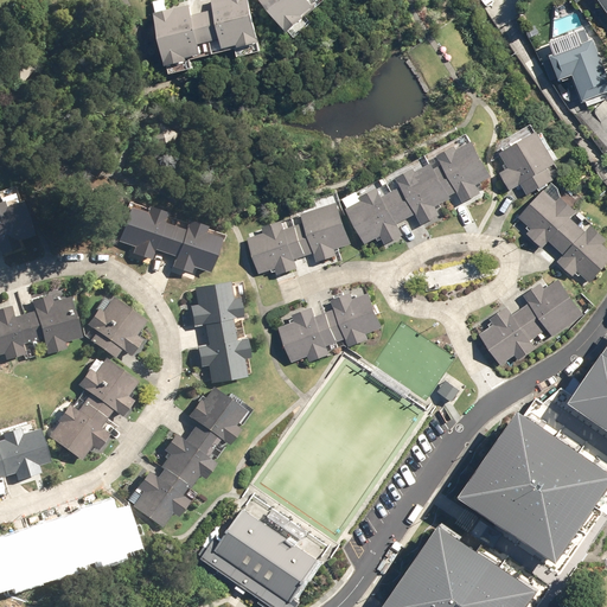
[(264,43),(251,0),(213,0),(216,11),(206,13),(213,43),(224,39),(228,50),(242,45),(242,49),(264,43)]
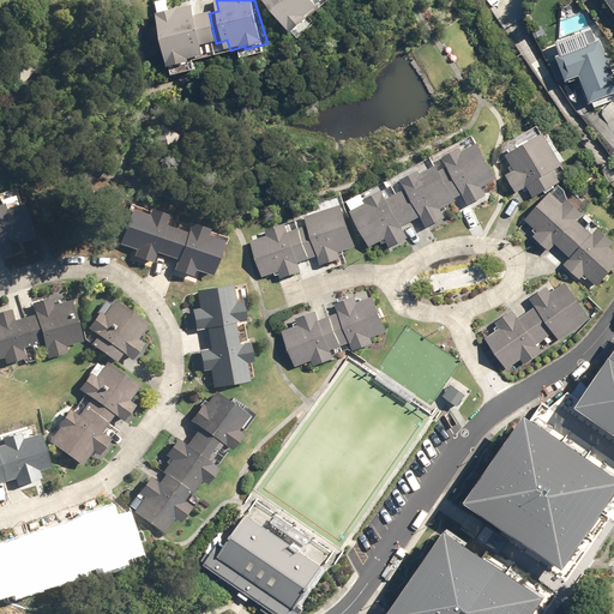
[(264,0),(295,34),(312,18),(309,16),(321,6),(315,0),(264,0)]
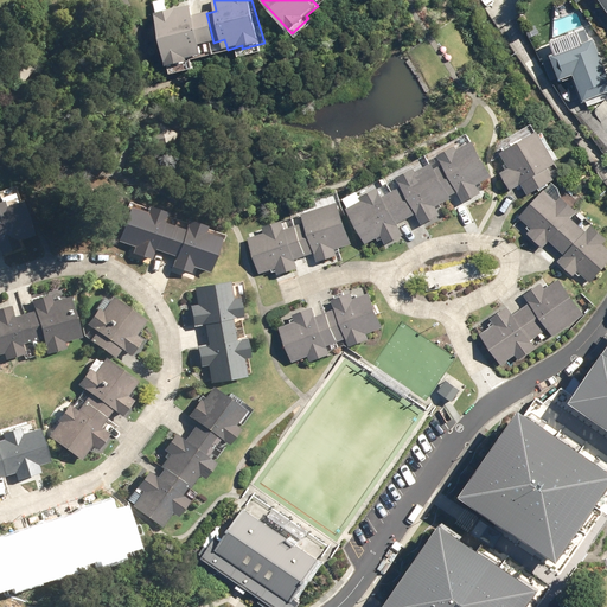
[(196,16),(192,5),(157,14),(171,66),(192,61),(191,58),(205,55),(203,45),(213,43),(206,13),(196,16)]
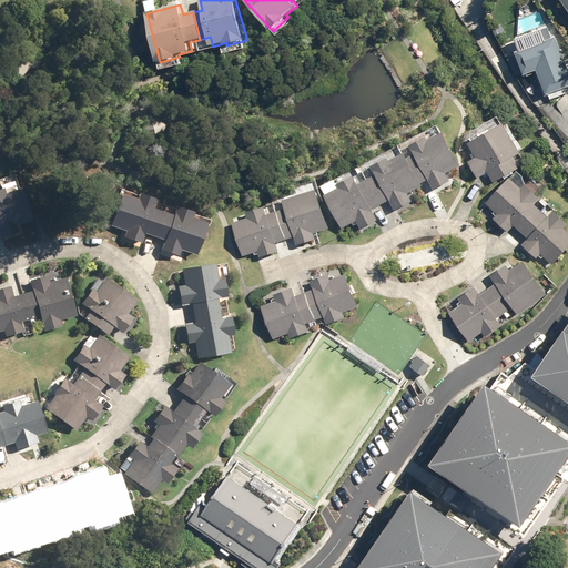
[(540,71),(549,94),(567,87),(567,60),(559,38),(520,52),(528,75),(540,71)]
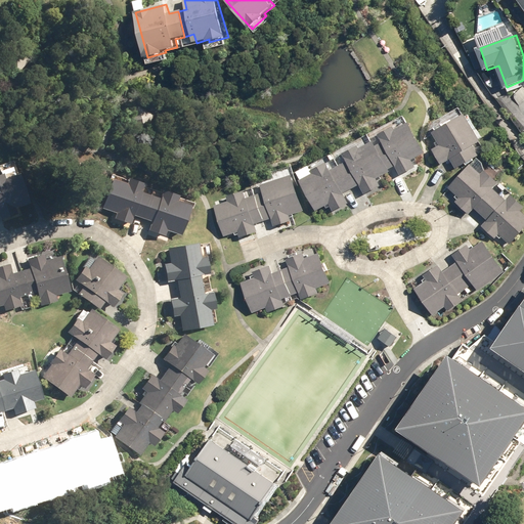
[(3,63),(17,75),(30,60),(15,48),(3,63)]
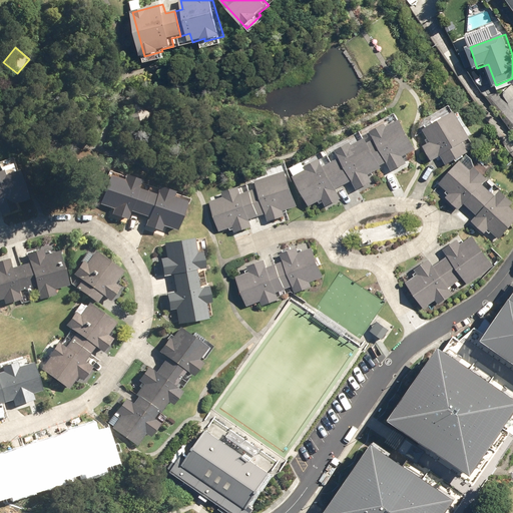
[(29,72),(35,77),(41,71),(35,65),(29,72)]
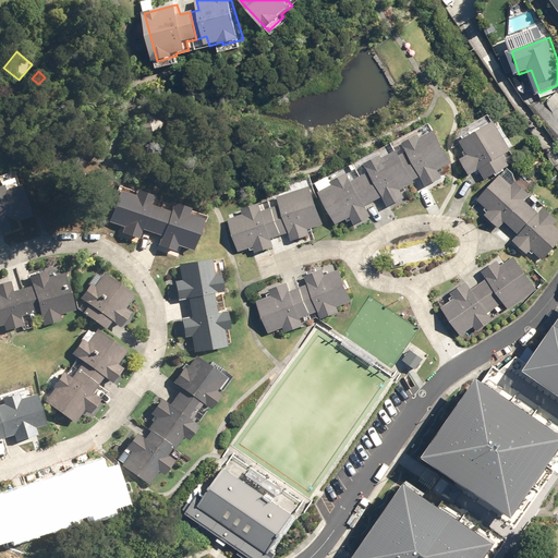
[(136,131),(154,141),(164,123),(146,113),(136,131)]
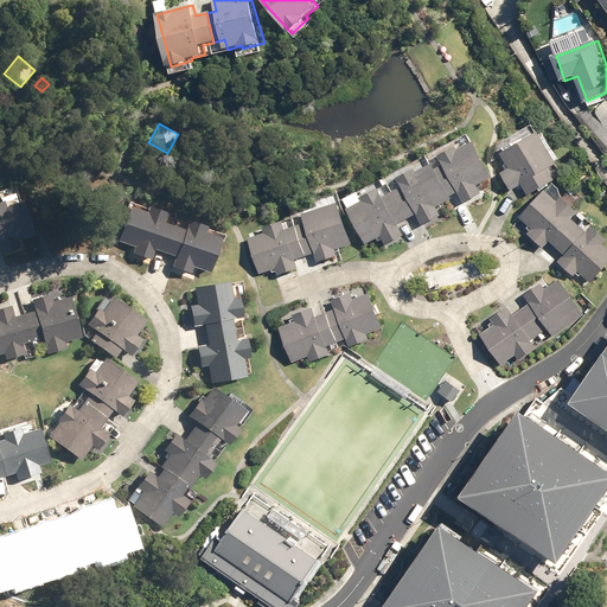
[(523,184),(530,195),(555,180),(551,173),(563,166),(543,132),(504,154),(512,168),(504,174),(512,190),(523,184)]
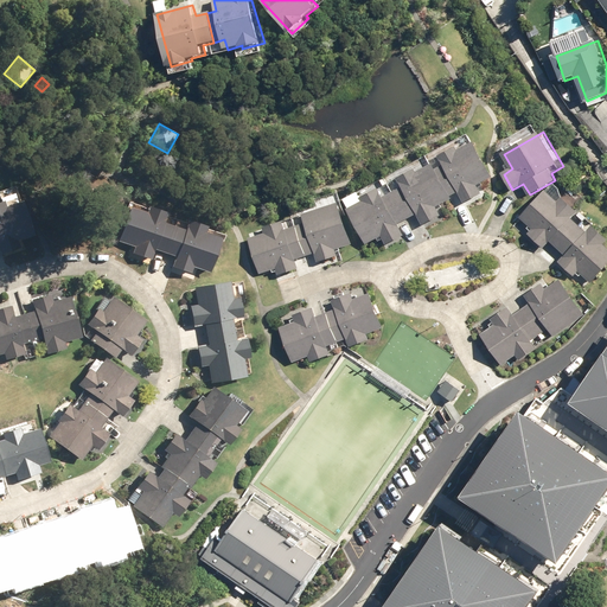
[(478,138),(474,140),(460,146),(459,144),(440,153),(445,161),(438,166),(452,193),(459,190),(465,200),(484,191),(479,181),(496,174),(490,154),(487,151),(478,138)]
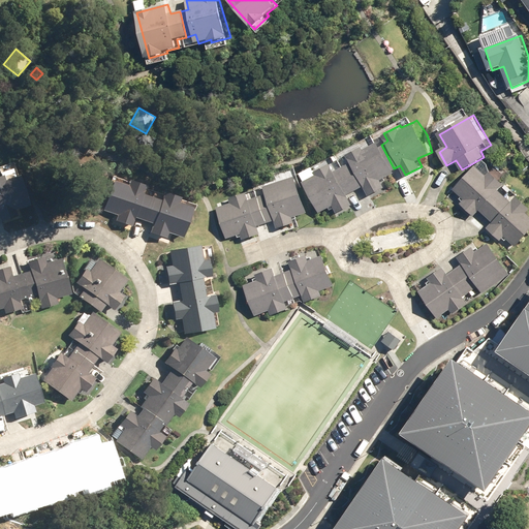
[(394,168),(381,145),(378,139),(364,147),(363,145),(348,153),(352,160),(343,165),(355,188),(364,184),(370,194),(384,186),(380,178),(395,170),(394,168)]
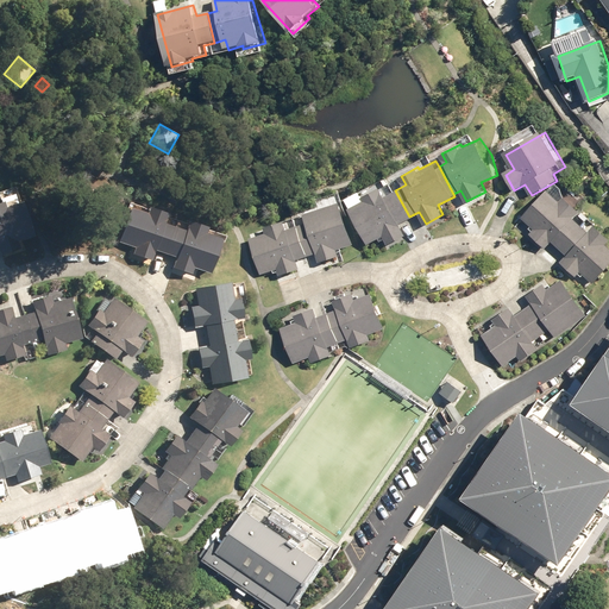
[(385,194),(382,187),(364,195),(365,199),(349,207),(368,243),(383,234),(388,243),(406,233),(401,223),(409,217),(395,190),(385,194)]
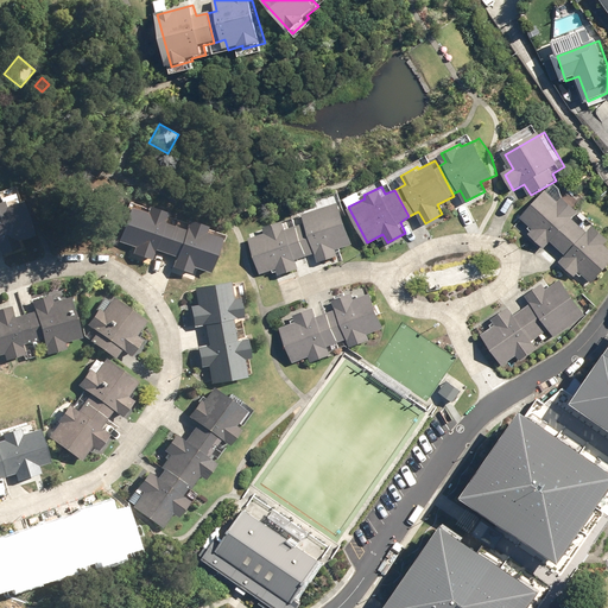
[(561,252),(582,228),(574,220),(580,214),(563,198),(559,203),(546,191),(521,220),(534,230),(530,236),(545,249),(551,244),(561,252)]
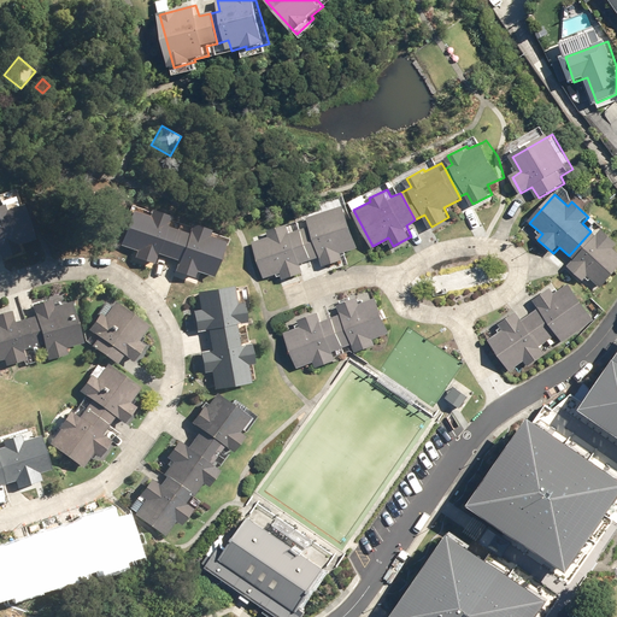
[(7,211),(5,205),(0,206),(0,252),(3,259),(21,253),(18,246),(36,240),(24,205),(7,211)]
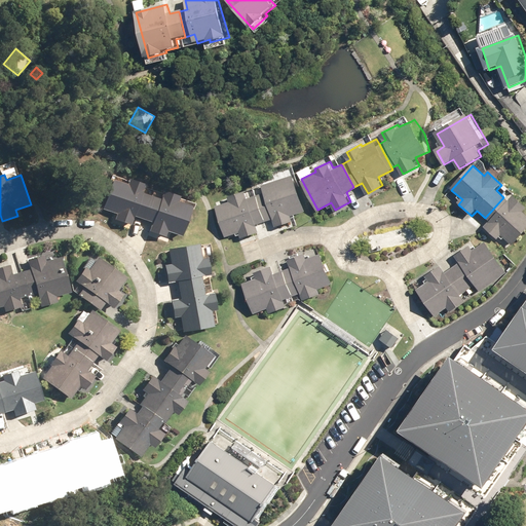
[(264,194),(258,196),(267,223),(274,220),(277,228),(294,222),(292,217),(306,213),(294,177),(262,187),(264,194)]
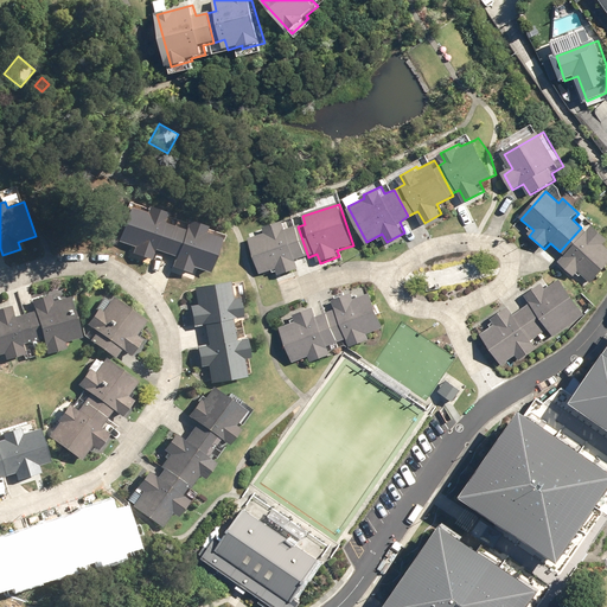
[(129,208),(119,241),(138,247),(135,254),(154,260),(158,250),(167,254),(176,227),(164,223),(167,213),(148,208),(147,213),(129,208)]
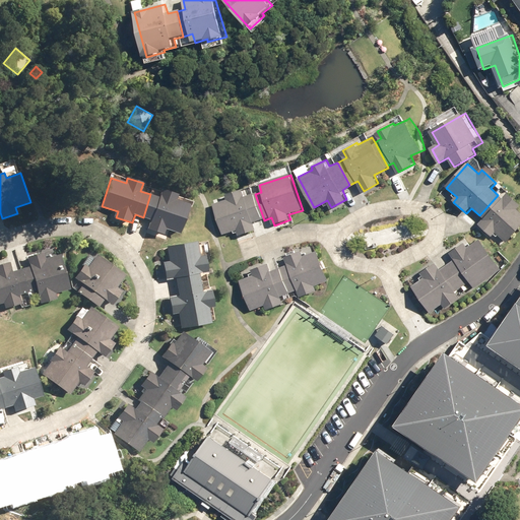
[(159,197),(150,194),(143,217),(152,219),(149,229),(165,234),(167,230),(181,234),(190,205),(176,200),(178,194),(161,189),(159,197)]
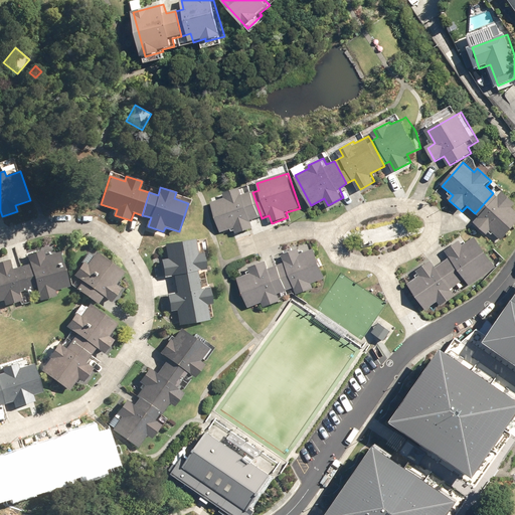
[(262,218),(252,192),(243,195),(240,188),(224,194),(226,198),(212,203),(223,233),(236,228),(238,234),(254,228),(252,221),(262,218)]
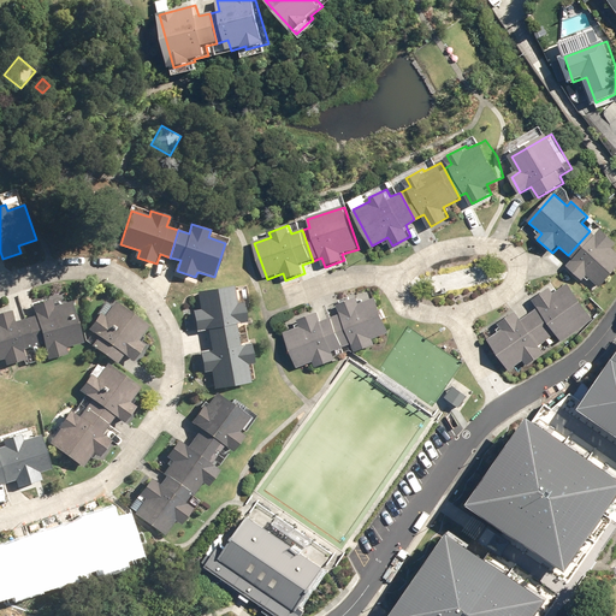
[(597,237),(590,231),(568,255),(574,260),(568,267),(584,282),(587,277),(600,289),(615,271),(615,252),(612,249),(615,246),(615,243),(602,231),(597,237)]
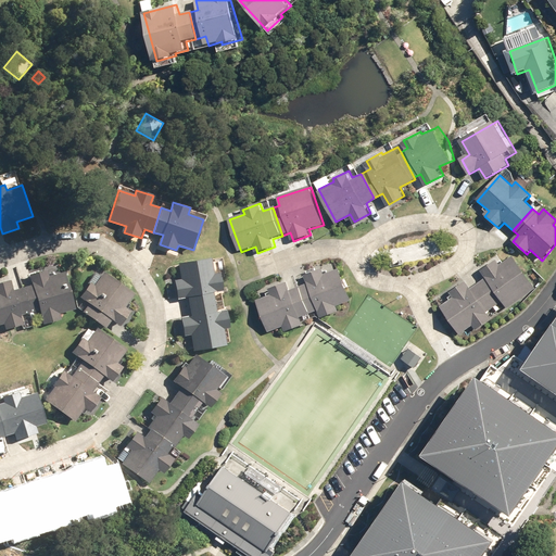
[(488,278),(480,283),(496,307),(504,302),(509,310),(538,289),(514,256),(502,265),(497,260),(482,270),(488,278)]
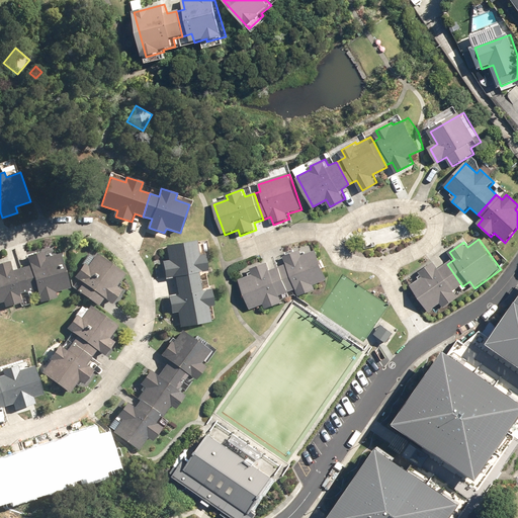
[(176,277),(178,286),(201,282),(199,273),(208,271),(205,254),(200,255),(197,241),(168,246),(170,261),(164,262),(167,278),(176,277)]
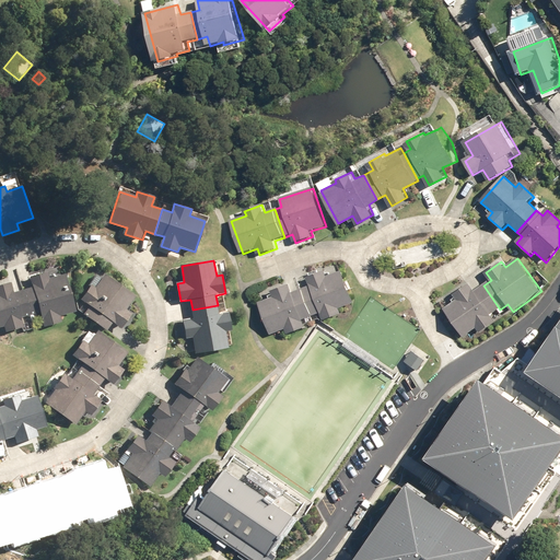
[(302,290),(313,316),(321,313),(325,322),(342,314),(340,308),(354,303),(342,271),(328,278),(325,270),(307,278),(311,287),(302,290)]
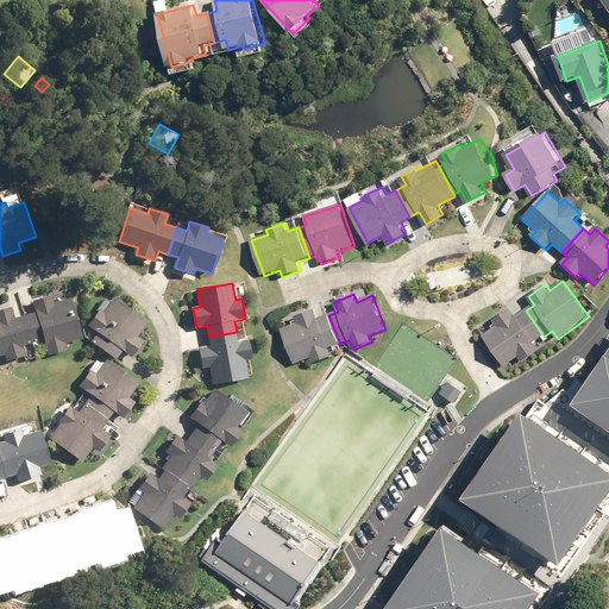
[(55,303),(52,296),(35,302),(37,312),(26,315),(35,343),(45,340),(50,356),(69,350),(67,344),(83,339),(71,299),(55,303)]
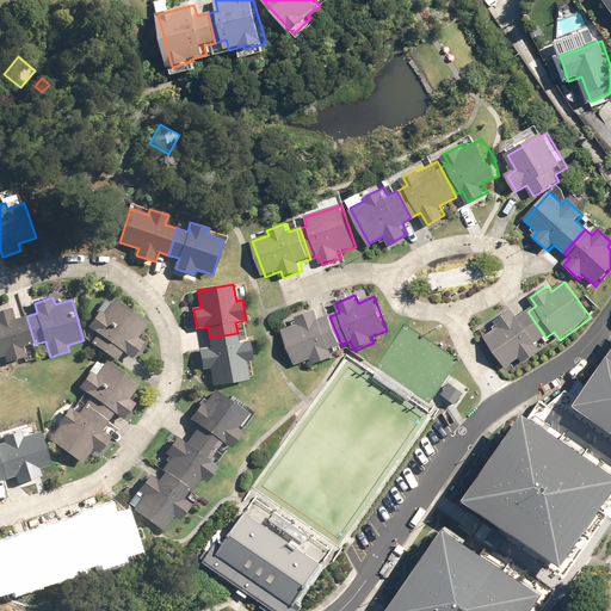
[(93,344),(118,362),(124,352),(134,359),(144,343),(139,338),(149,325),(111,297),(90,327),(100,334),(93,344)]
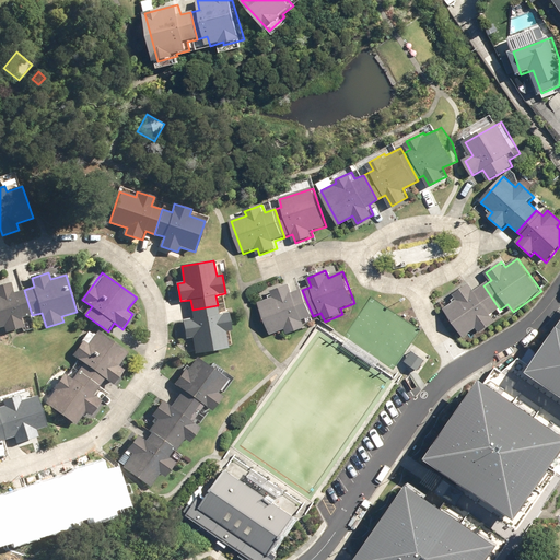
[(14,293),(12,282),(0,286),(0,328),(6,327),(7,331),(25,327),(22,318),(32,315),(24,290),(14,293)]
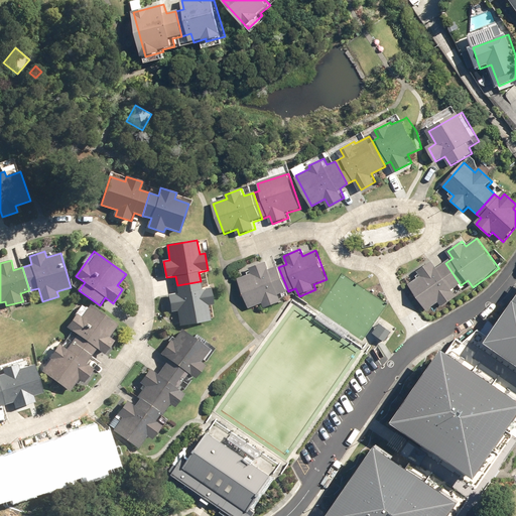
[(279,295),(288,291),(278,267),(270,270),(267,262),(251,268),(253,274),(239,280),(251,308),(263,303),(266,308),(282,301),(279,295)]
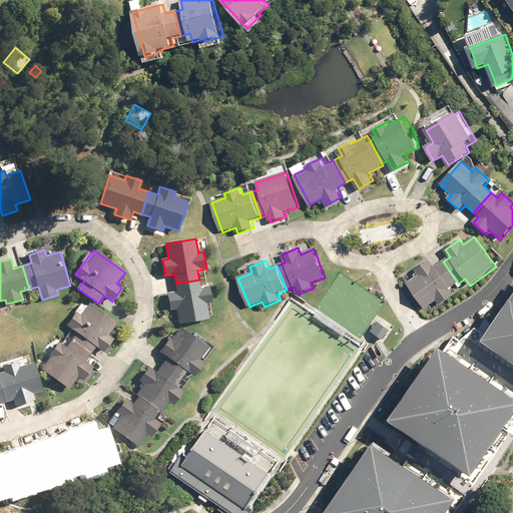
[(451,289),(458,284),(443,262),(436,267),(431,261),(417,271),(420,275),(408,284),(426,310),(438,301),(441,305),(456,295),(451,289)]
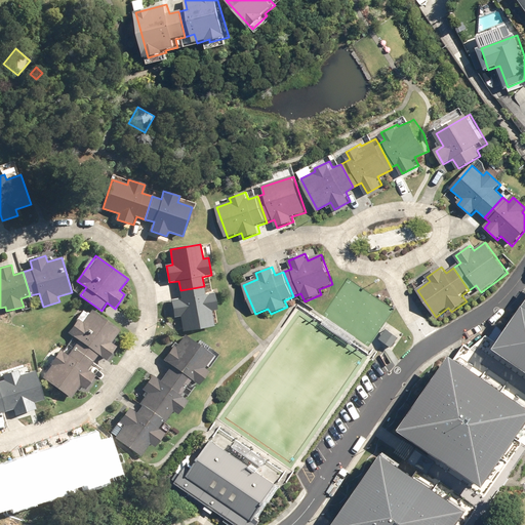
[(204,286),(180,290),(182,298),(172,300),(175,318),(182,317),(185,332),(214,327),(212,312),(217,311),(214,293),(205,295),(204,286)]
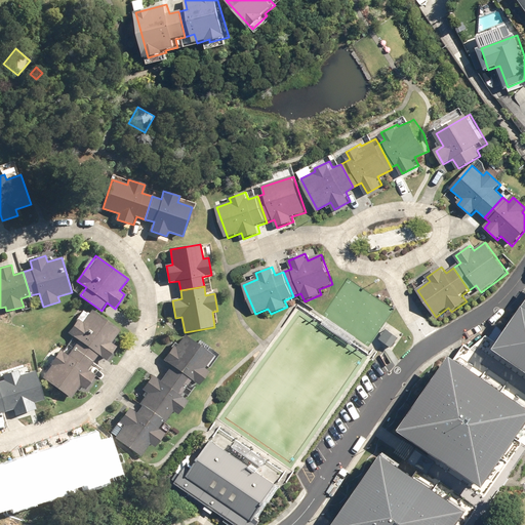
[(524,298),(496,341),(524,361),(524,298)]
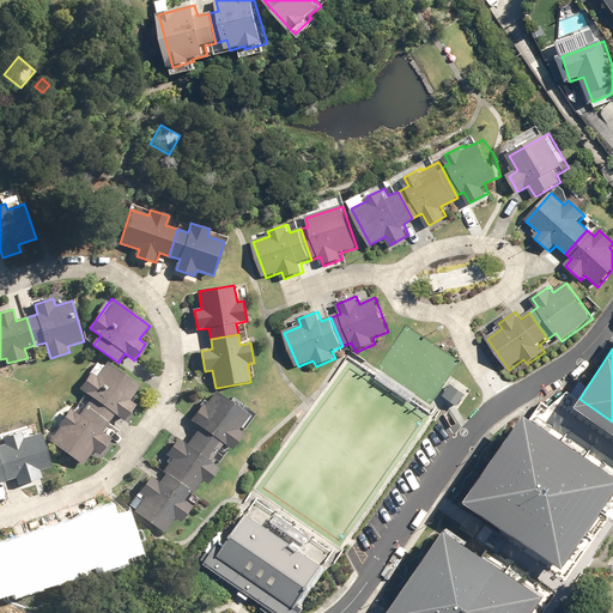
[(92,399),(86,407),(109,423),(115,416),(126,422),(137,406),(131,401),(140,386),(108,363),(97,377),(92,374),(80,390),(92,399)]
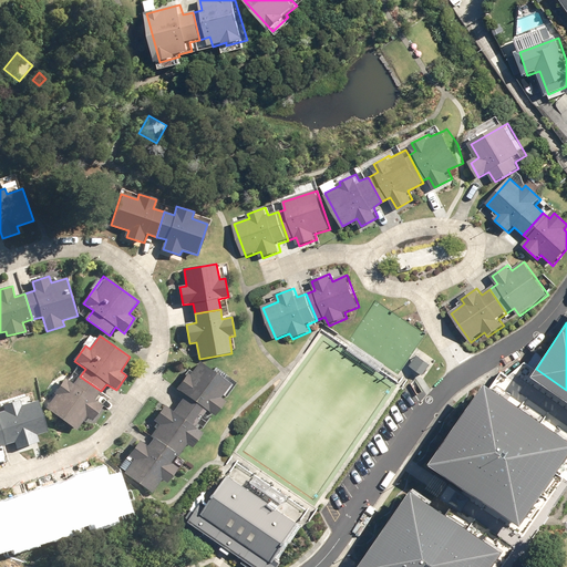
[(412,367),(424,375),(432,364),(420,357),(412,367)]
